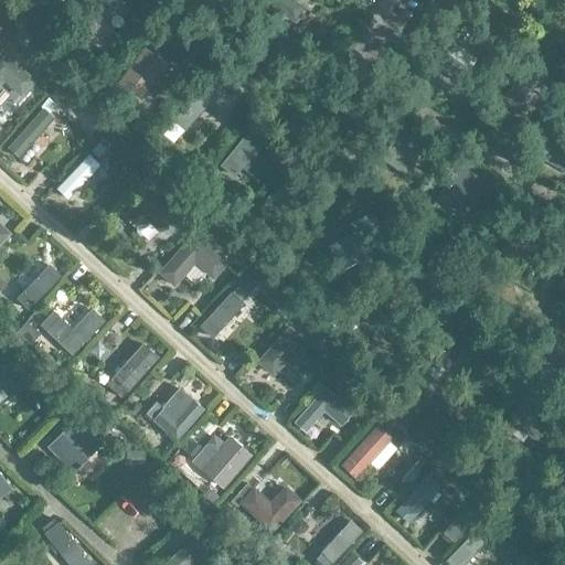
[(264,0),(291,20),(301,8),(290,0),(264,0)]
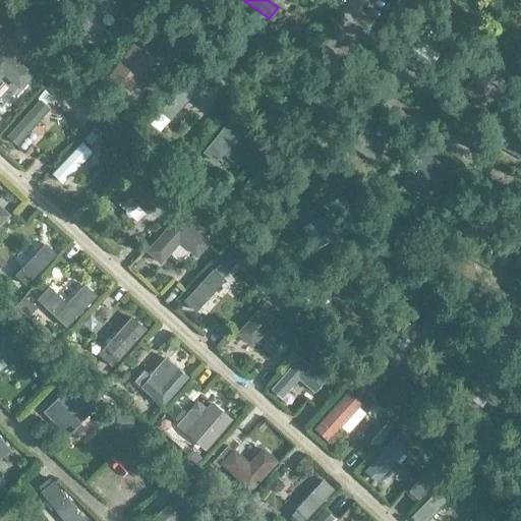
[(399,29),(386,49),(422,74),(431,62),(411,49),(417,41),(399,29)]
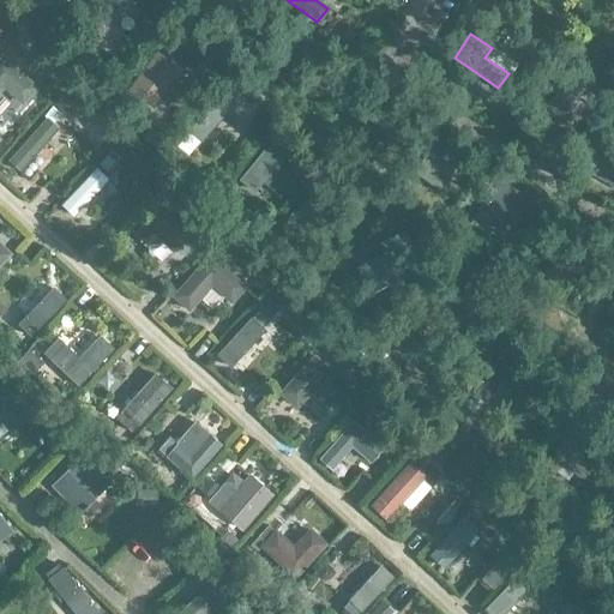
[(182,70),(157,53),(127,91),(151,109),(182,70)]
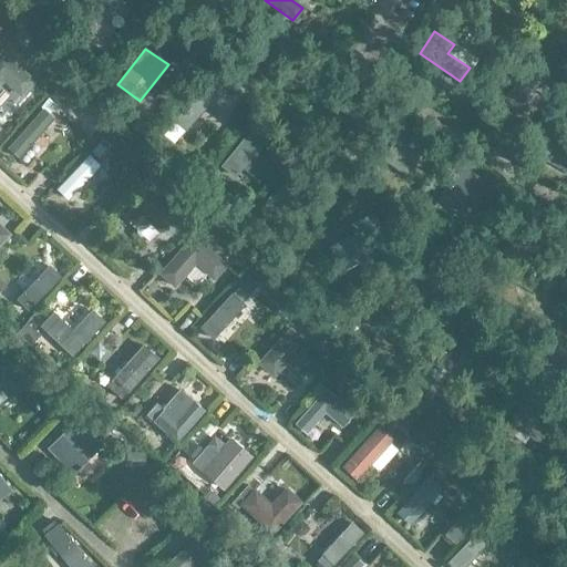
[(1,55),(0,57),(0,82),(1,81),(19,96),(31,83),(1,55)]
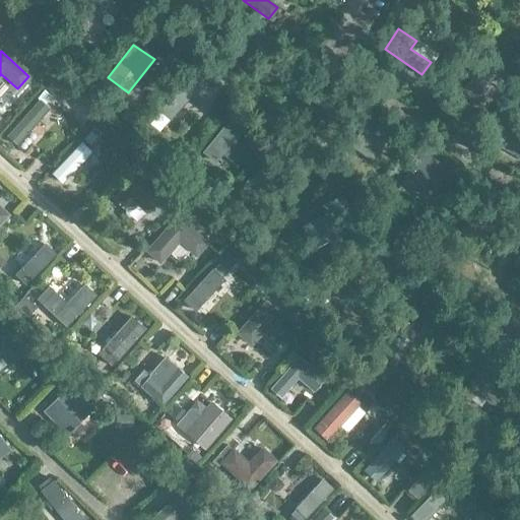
[(490,54),(462,92),(483,108),(511,69),(490,54)]
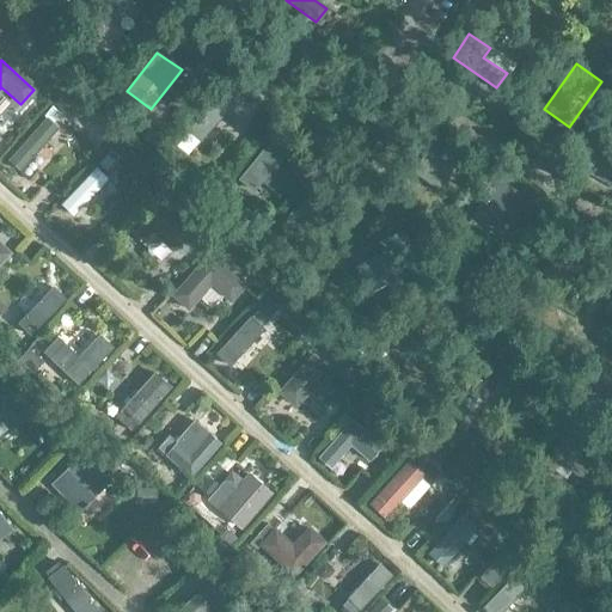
[(230,80),(188,127),(202,140),(225,115),(239,127),(252,112),(238,101),(244,93),(230,80)]
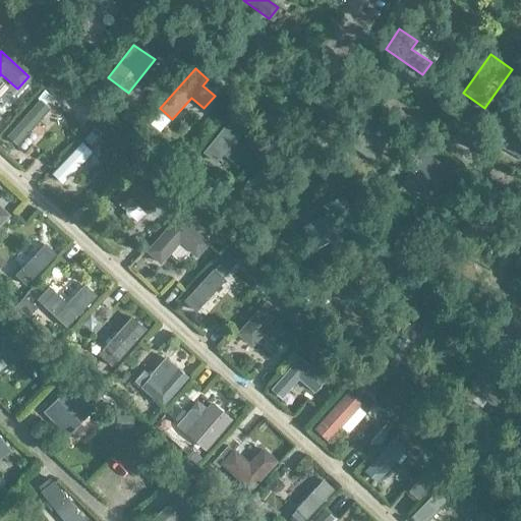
[(51,74),(45,69),(40,74),(46,80),(51,74)]
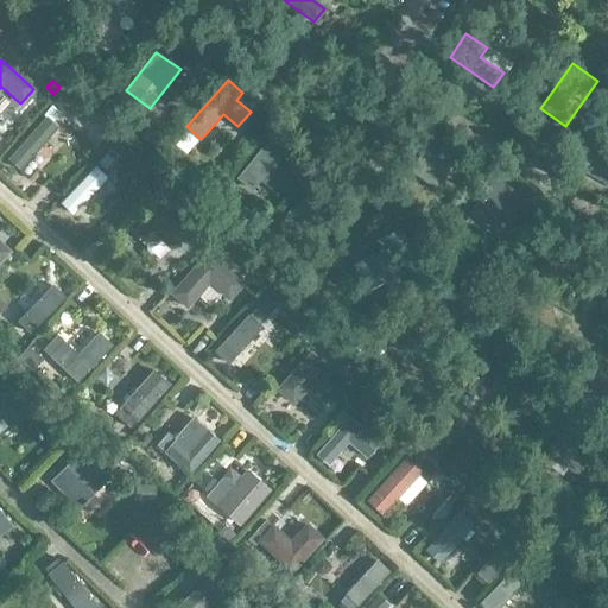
[(365,119),(382,130),(362,157),(378,166),(407,124),(374,103),(365,119)]
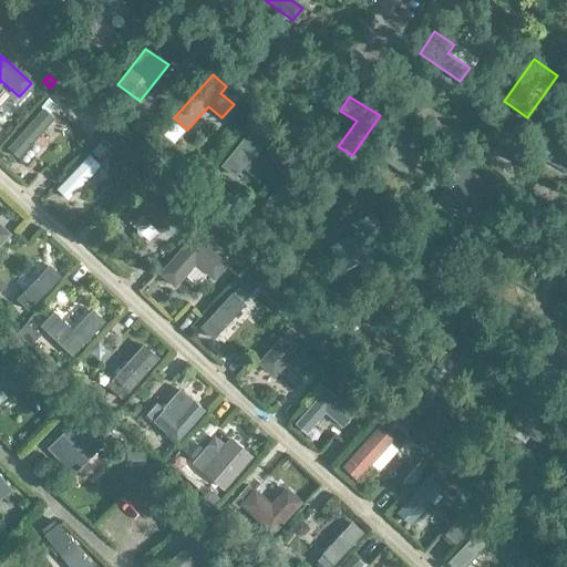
[(63,104),(43,119),(53,132),(73,117),(63,104)]
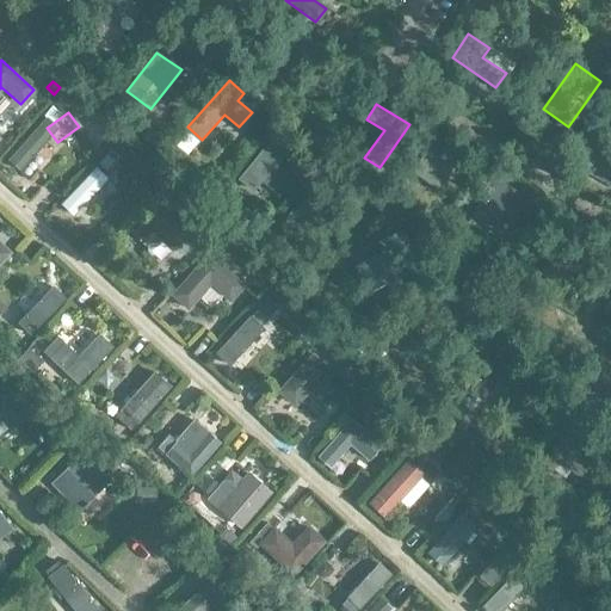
[(610,141),(600,135),(581,168),(610,185),(610,141)]
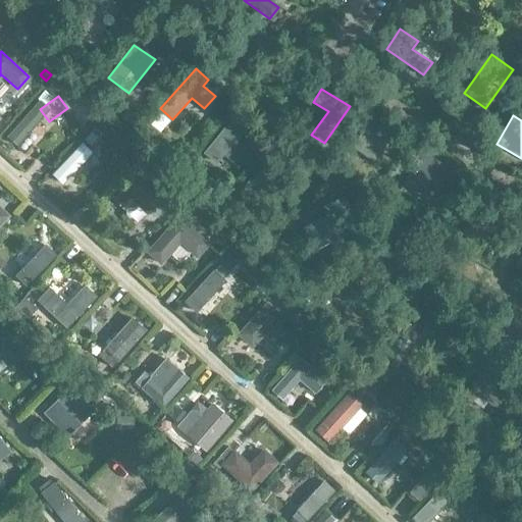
[(37,164),(49,124),(29,118),(17,158),(37,164)]
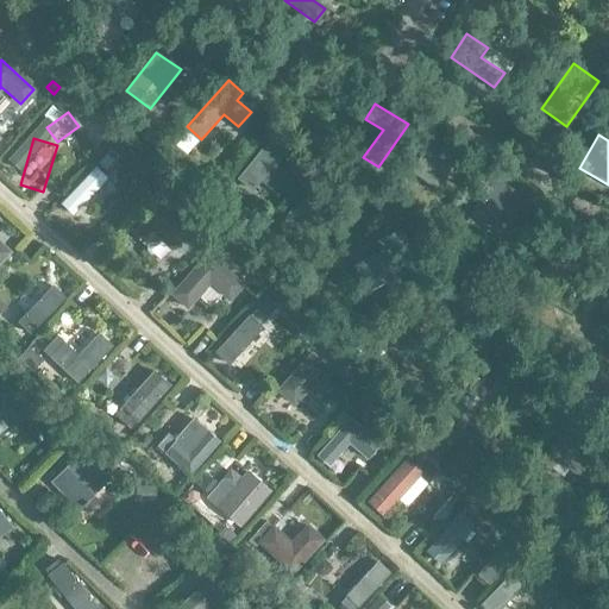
[(438,188),(453,163),(427,145),(410,170),(438,188)]
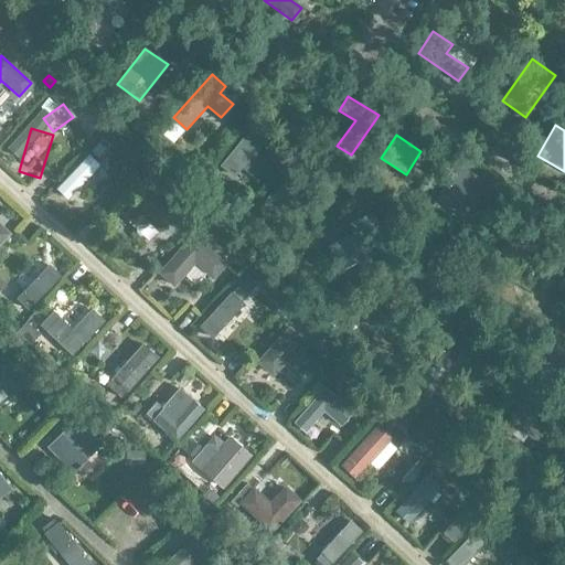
[(97,142),(91,150),(98,157),(105,149),(97,142)]
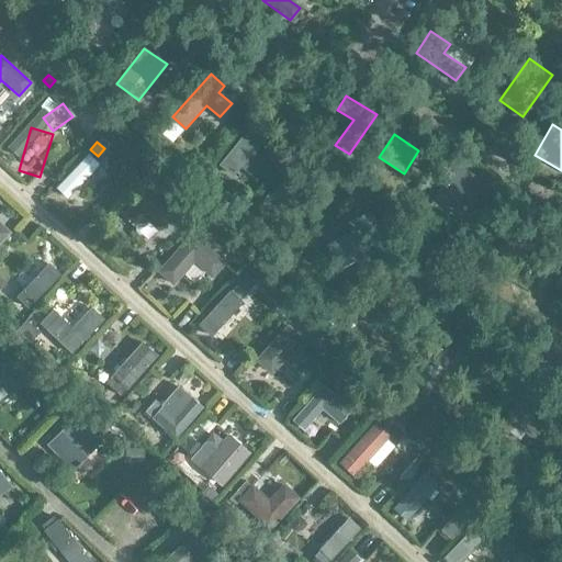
[(266,147),(259,155),(267,161),(274,154),(266,147)]
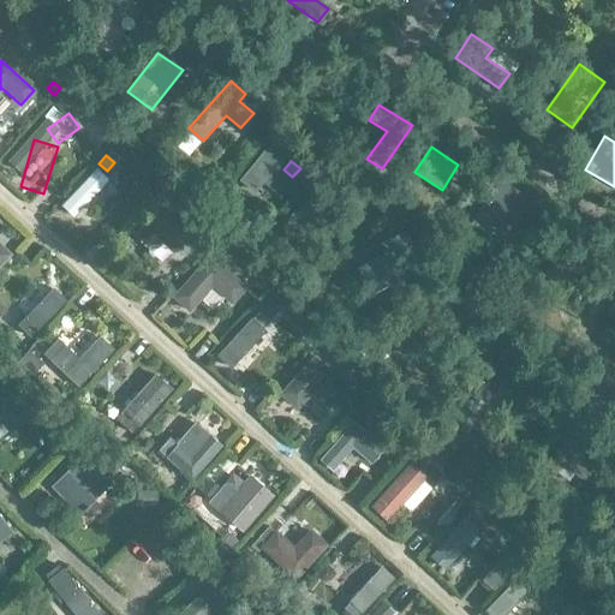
[(499,179),(476,215),(499,230),(521,195),(499,179)]
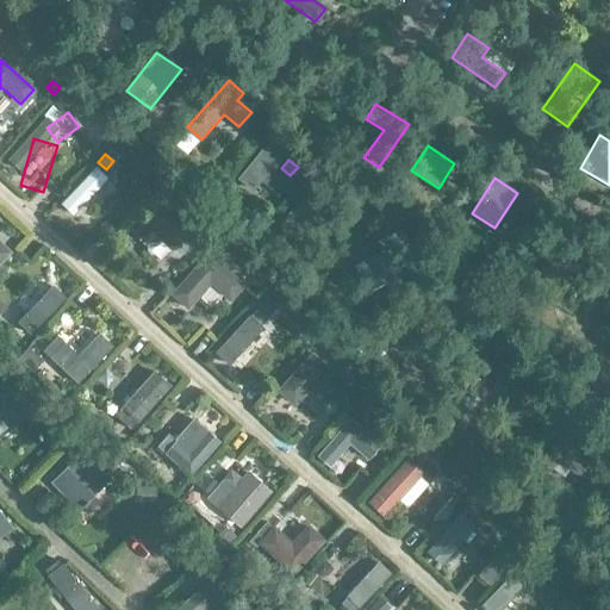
[(290,210),(277,226),(294,240),(330,192),(316,181),(292,212),(290,210)]
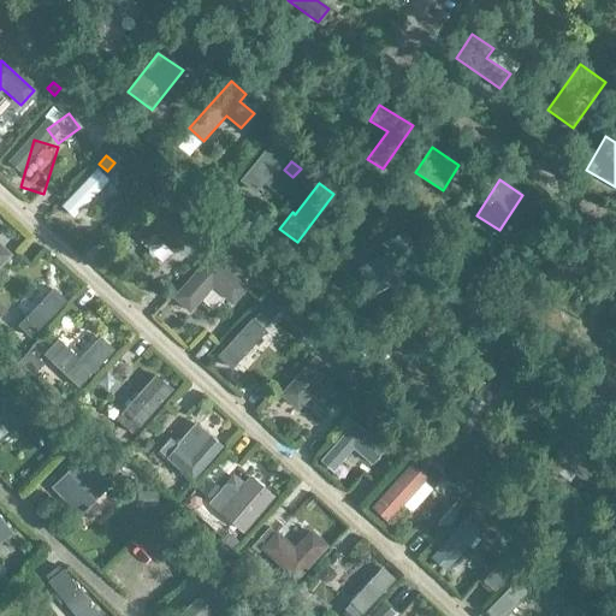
[(77,238),(113,201),(100,189),(64,225),(77,238)]
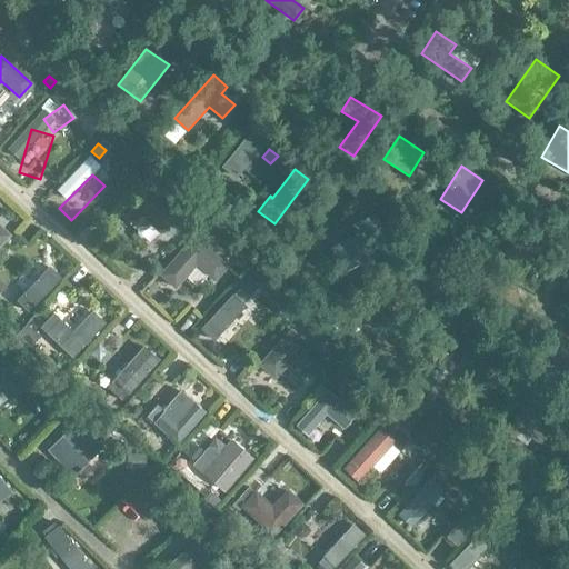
[(163,231),(175,220),(146,191),(121,216),(136,229),(145,219),(161,235),(163,231)]
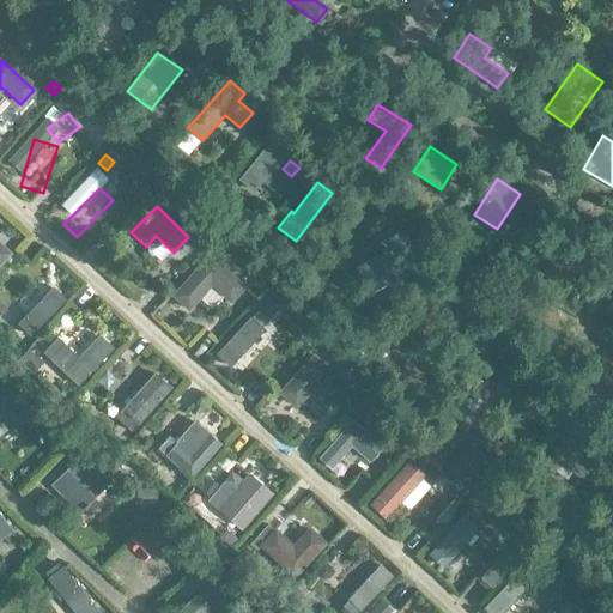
[(395,234),(351,256),(369,292),(414,269),(395,234)]
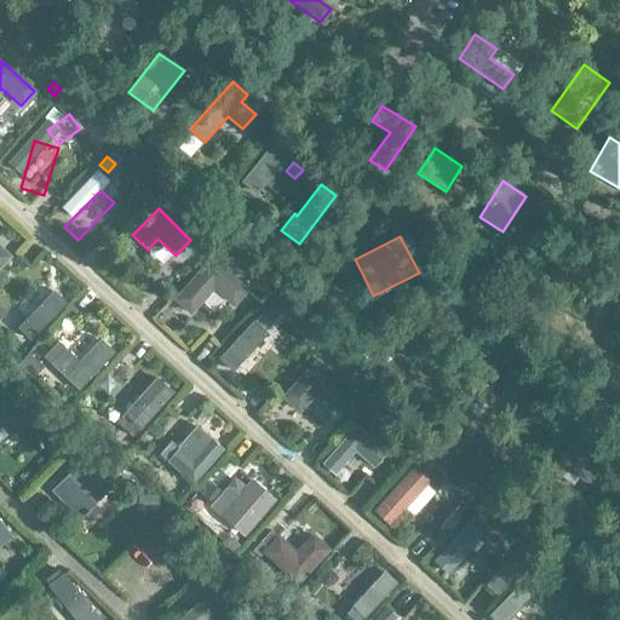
[(190,240),(178,252),(187,259),(197,247),(190,240)]
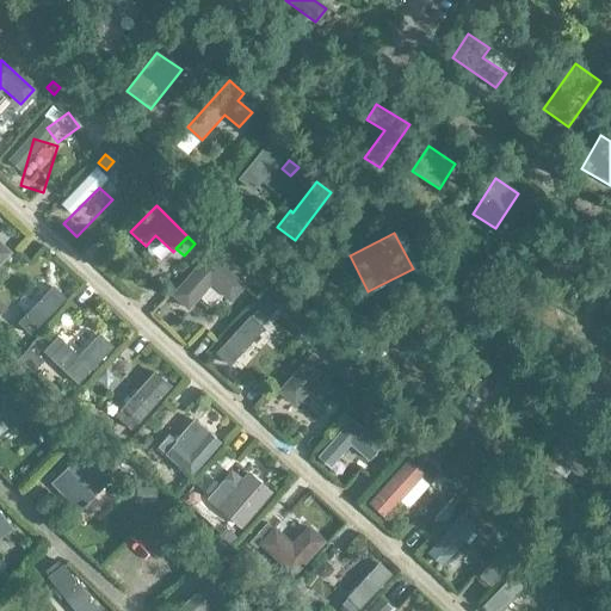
[(208,255),(173,295),(187,308),(209,283),(229,300),(242,285),(208,255)]
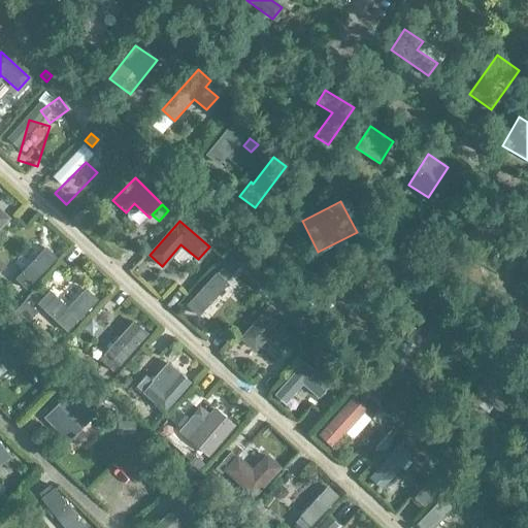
[(215,273),(187,303),(199,315),(217,295),(220,297),(226,291),(223,289),(227,285),(225,283),(231,276),(222,267),(216,274),(215,273)]
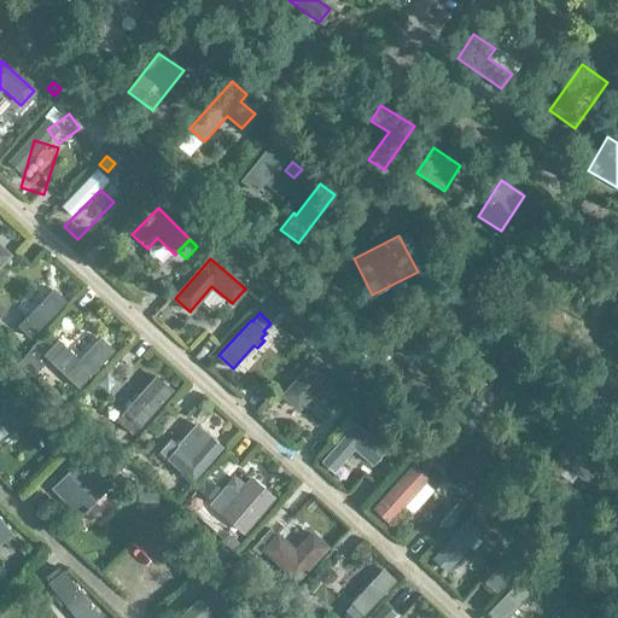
[(56,340),(42,355),(80,389),(112,353),(98,339),(79,360),(56,340)]
